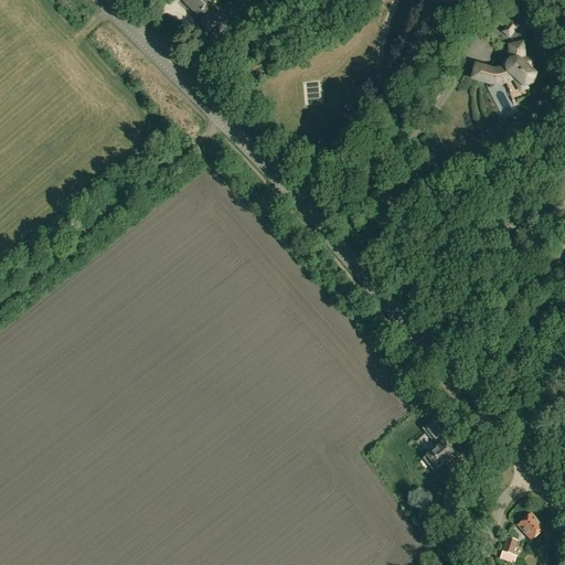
[(184,0),(183,2),(203,22),(201,24),(213,36),(226,22),(214,11),(213,12),(202,0),(201,0),(184,0)]
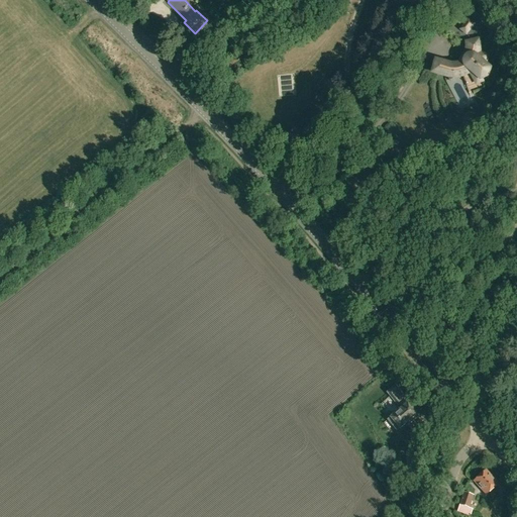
[(463,33),(464,34),(473,25),(467,21),(459,30),(461,31),(462,32),(463,33)]
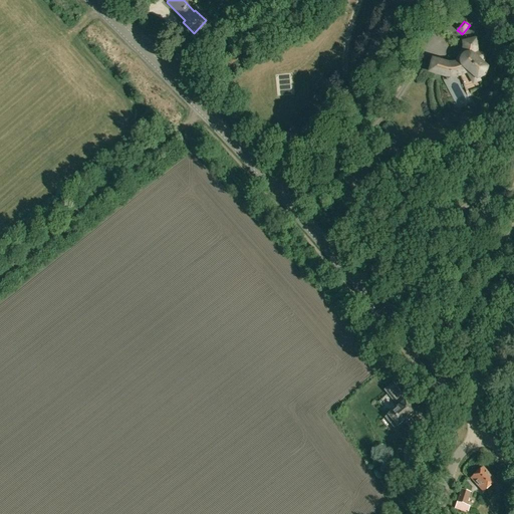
[(461,54),(460,56),(463,58),(460,60),(458,62),(457,62),(455,63),(453,64),(452,64),(450,64),(449,64),(447,64),(445,64),(444,64),(432,61),(429,73),(441,77),(443,77),(445,77),(444,78),(444,79),(445,80),(445,81),(446,81),(447,81),(448,81),(448,80),(449,80),(449,79),(449,78),(451,78),(453,78),(456,77),(458,76),(459,76),(462,75),(465,73),(467,72),(476,80),(480,78),(481,79),(482,75),(485,73),(485,72),(486,69),(481,64),(483,56),(475,54),(475,53),(476,51),(476,50),(476,45),(476,42),(475,40),(463,43),(463,45),(463,46),(463,48),(463,50),(462,51),(462,53),(461,54)]
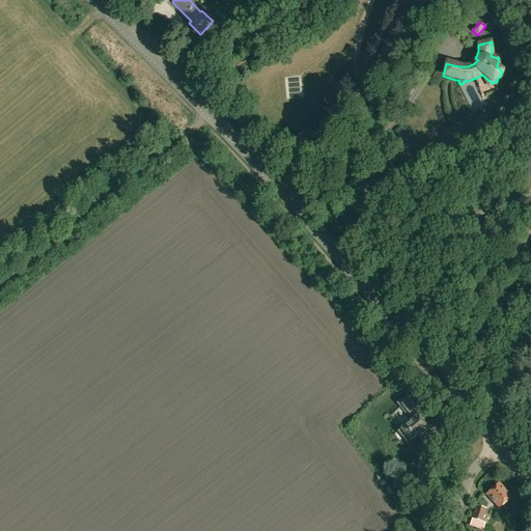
[(411,415),(413,418),(407,424),(404,423),(400,426),(401,428),(397,431),(408,444),(428,425),(418,414),(415,411),(417,410),(406,396),(397,403),(409,417),(411,415)]
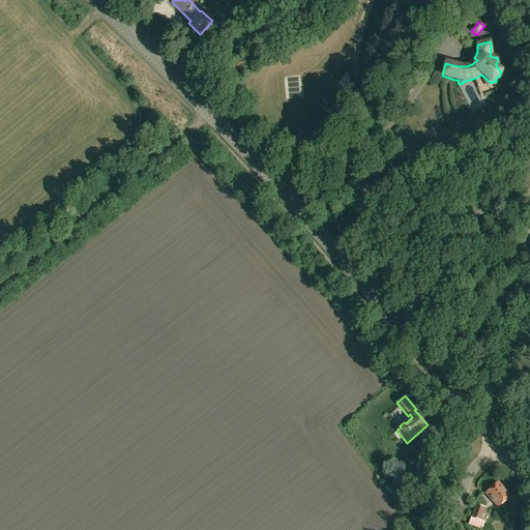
[(499,482),(486,494),(498,508),(510,497),(499,482)]
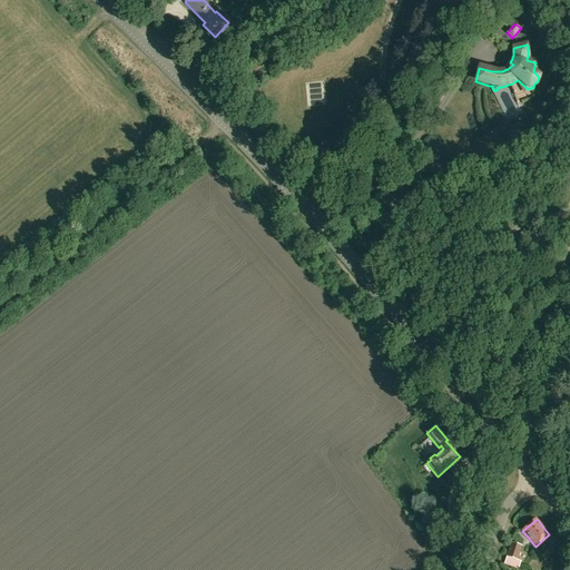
[(518,560),(522,547),(511,542),(505,557),(507,557),(504,564),(519,569),(522,562),(518,560)]
